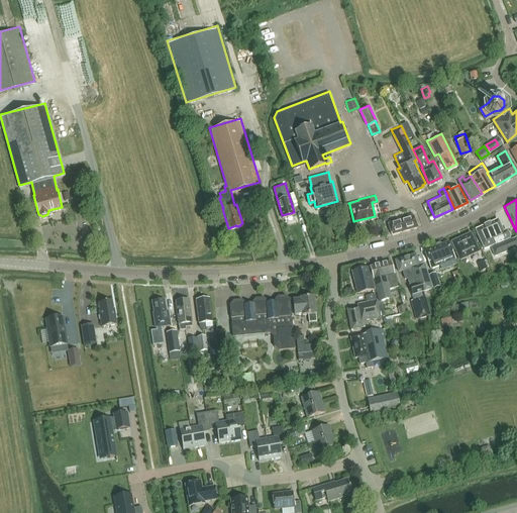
[(388,220),(391,232),(417,224),(412,211),(396,216),(397,218),(388,220)]
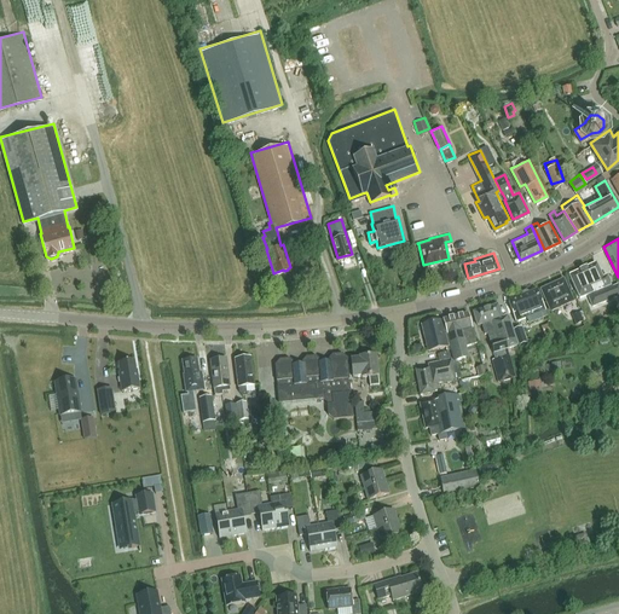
[(612,283),(611,281),(605,270),(601,271),(595,259),(568,271),(579,294),(586,291),(591,303),(618,290),(618,281),(618,282),(617,281),(612,283)]
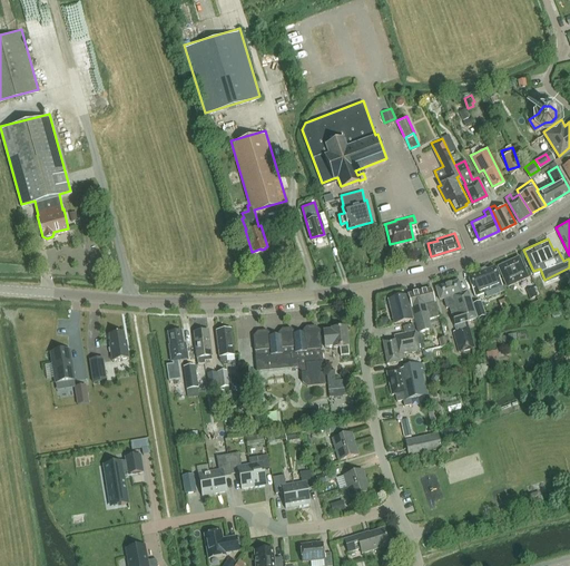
[(507,283),(528,274),(523,265),(519,254),(498,263),(503,274),(507,283)]
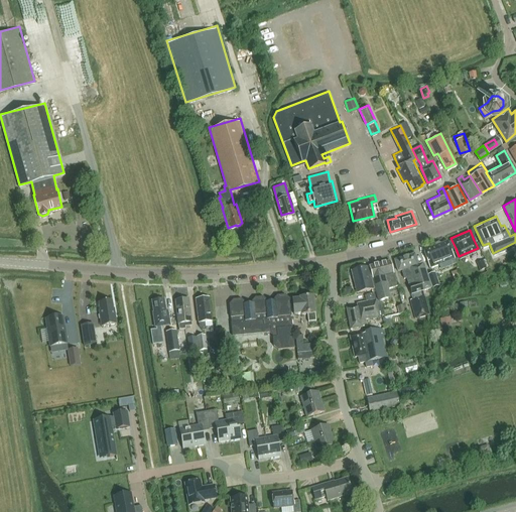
[(429,265),(454,255),(447,239),(440,241),(437,240),(435,241),(434,244),(423,248),(429,265)]
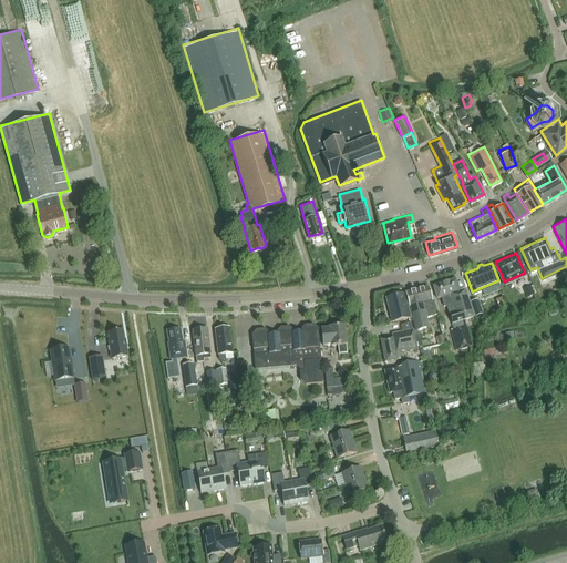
[(452,320),(453,320),(454,326),(450,327),(455,347),(471,343),(466,323),(465,323),(463,317),(473,314),(465,286),(460,288),(455,276),(433,283),(436,295),(441,294),(444,304),(446,303),(452,320)]
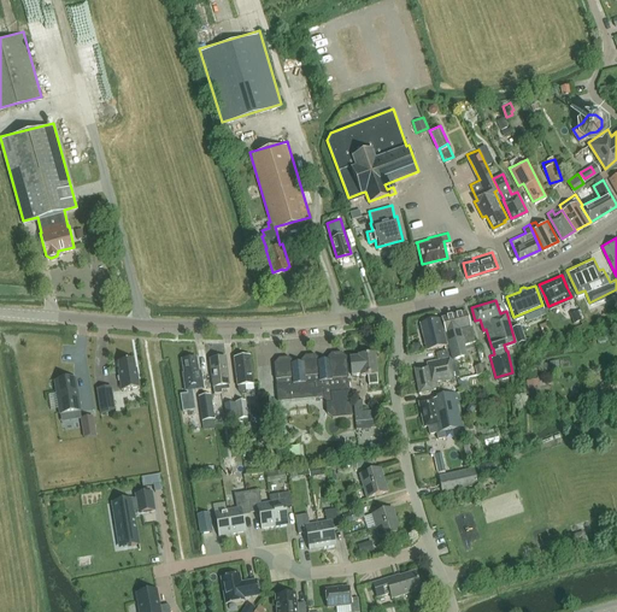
[(583,316),(580,306),(569,311),(574,319),(583,316)]
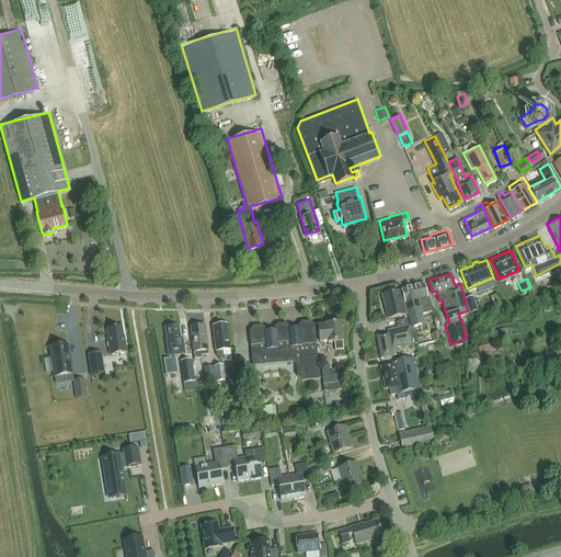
[(422,311),(432,308),(424,281),(400,286),(404,299),(411,324),(424,320),(422,311)]
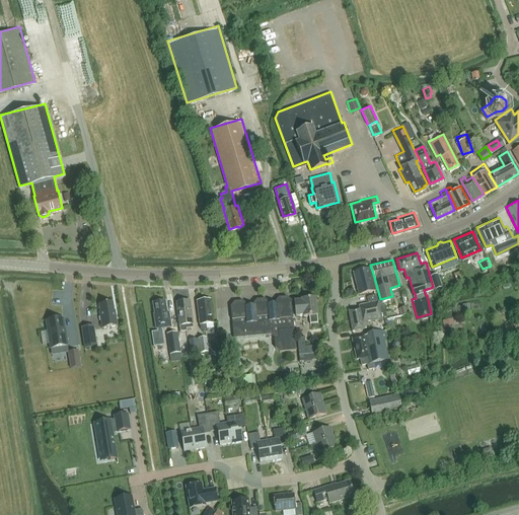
[(359,292),(375,288),(369,266),(353,270),(359,292)]
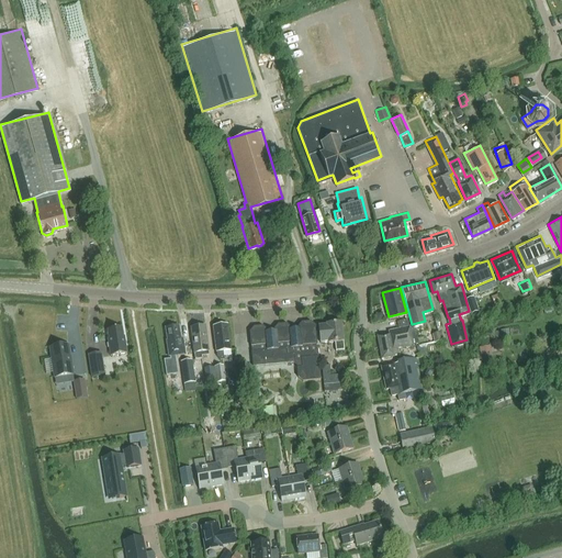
[(502,298),(498,290),(491,293),(493,301),(502,298)]
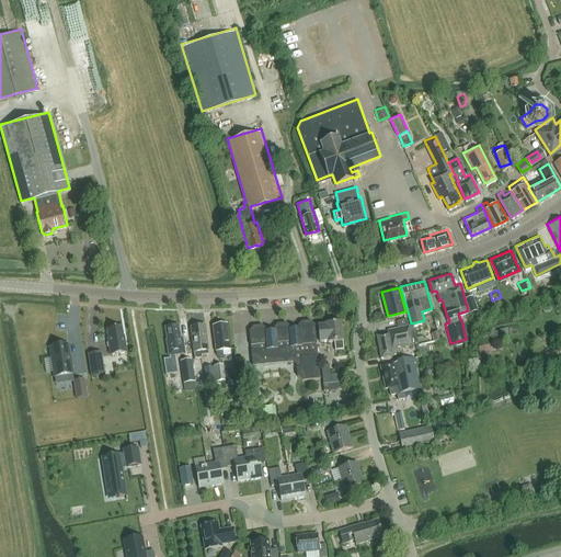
[(474,308),(470,294),(464,296),(469,310),(474,308)]
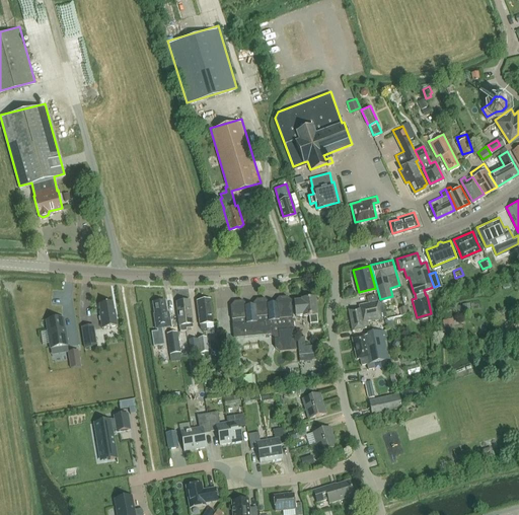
[(233,335),(264,333),(270,332),(274,335),(275,345),(280,349),(296,347),(292,314),(291,298),(287,294),(278,295),(275,299),(275,300),(269,301),(269,300),(264,296),(256,297),(252,301),(252,303),(246,303),(246,302),(242,298),(234,299),(231,303),(233,335)]
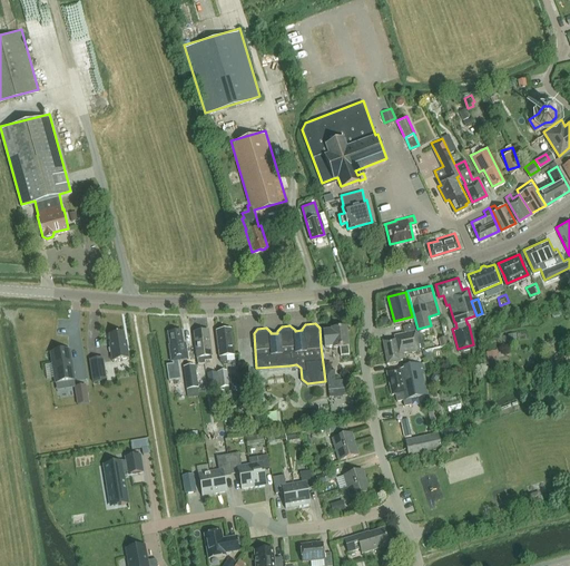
[(324,344),(332,343),(332,344),(340,344),(341,353),(349,352),(349,342),(347,342),(346,324),(331,325),(331,327),(323,328),(324,344)]
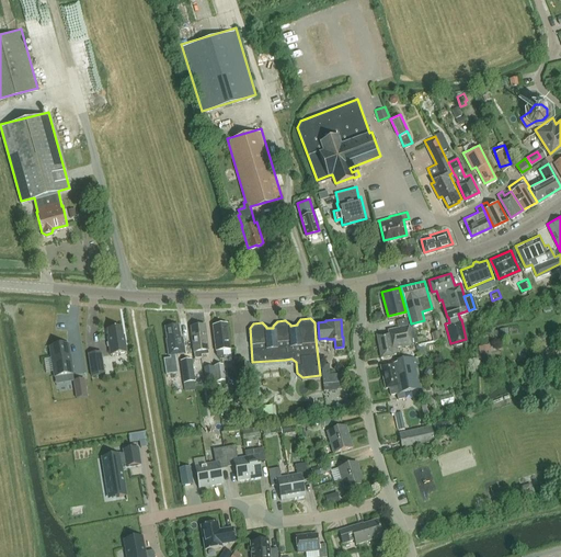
[(213,322),(216,348),(216,353),(219,356),(222,355),(221,347),(230,345),(227,320),(213,322)]
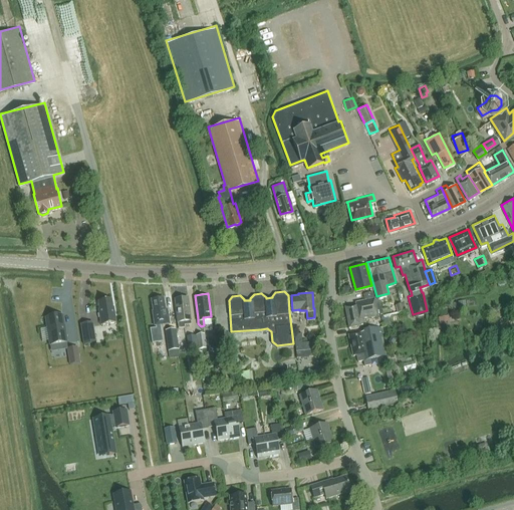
[(174,296),(177,319),(178,325),(184,324),(184,322),(191,321),(190,317),(191,317),(188,294),(186,295),(185,294),(179,294),(178,296),(174,296)]
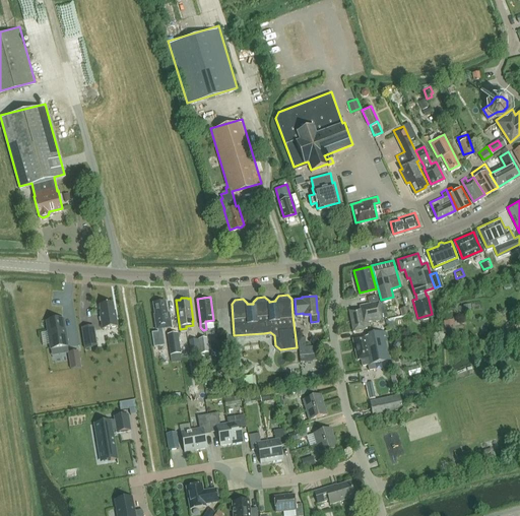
[(161,325),(172,324),(170,311),(167,311),(165,299),(153,301),(154,312),(156,327),(157,327),(158,329),(151,329),(153,343),(165,342),(161,325)]
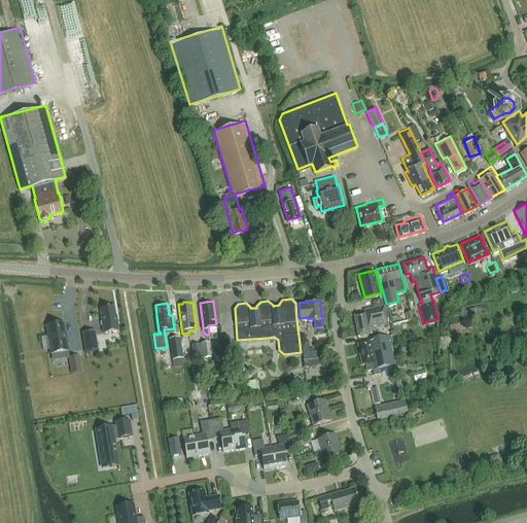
[(374,323),(392,319),(391,315),(389,315),(386,304),(384,305),(383,304),(364,308),(365,310),(354,312),(358,333),(375,329),(374,323)]
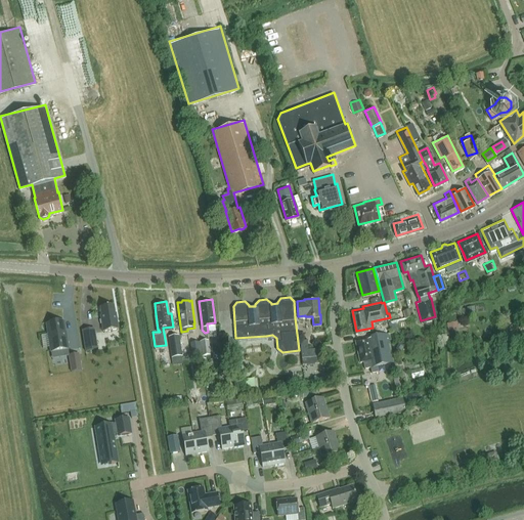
[(114,303),(100,305),(101,313),(100,313),(102,329),(118,327),(116,311),(115,311),(114,303)]
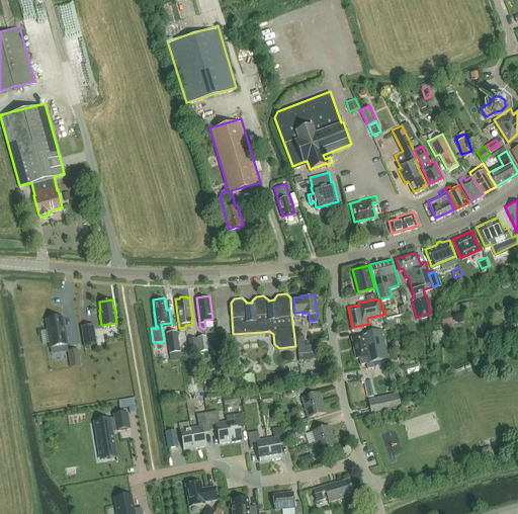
[(63,314),(46,317),(50,345),(67,342),(63,314)]
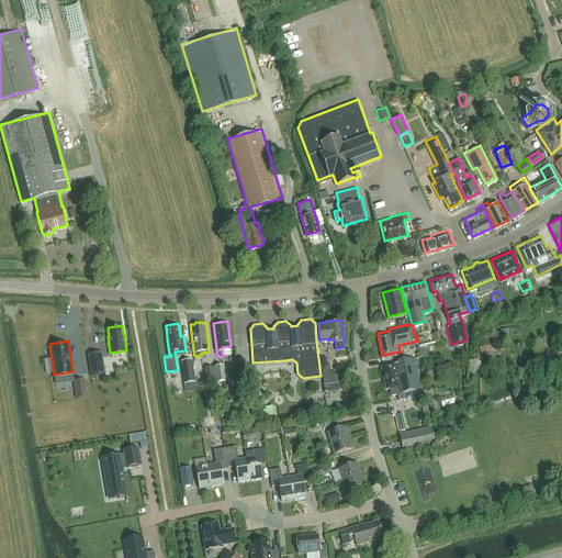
[(490,350),(489,342),(478,344),(479,352),(490,350)]
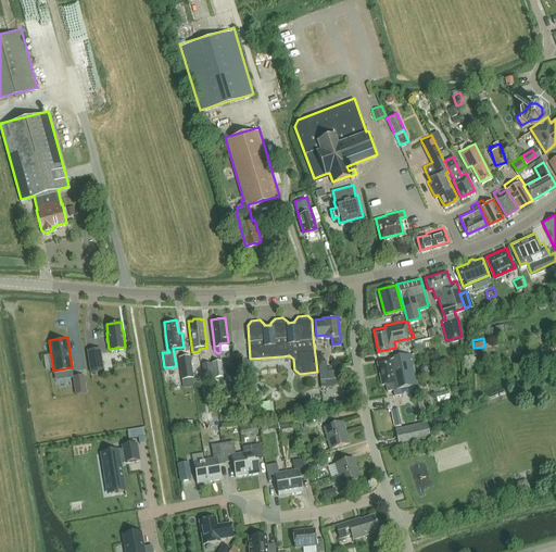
[(87,348),(90,371),(103,368),(100,346),(87,348)]
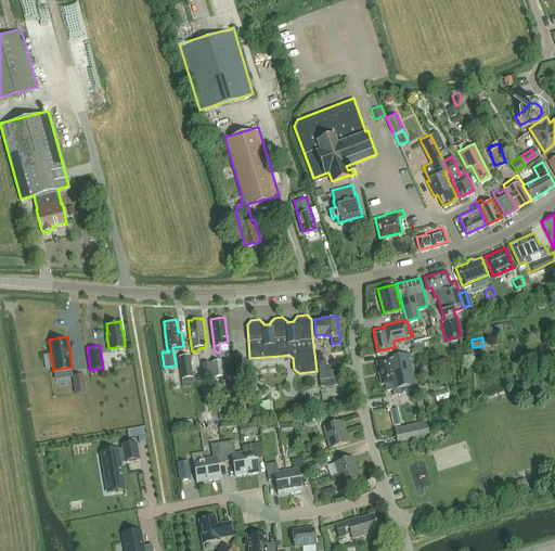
[(412,387),(417,386),(410,350),(392,354),(392,356),(376,359),(381,382),(385,381),(386,388),(392,387),(394,393),(401,392),(399,385),(411,383),(412,387)]
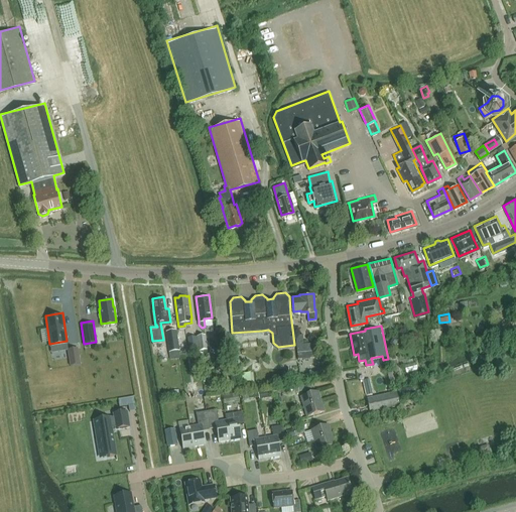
[(175,327),(165,329),(169,355),(179,354),(175,327)]
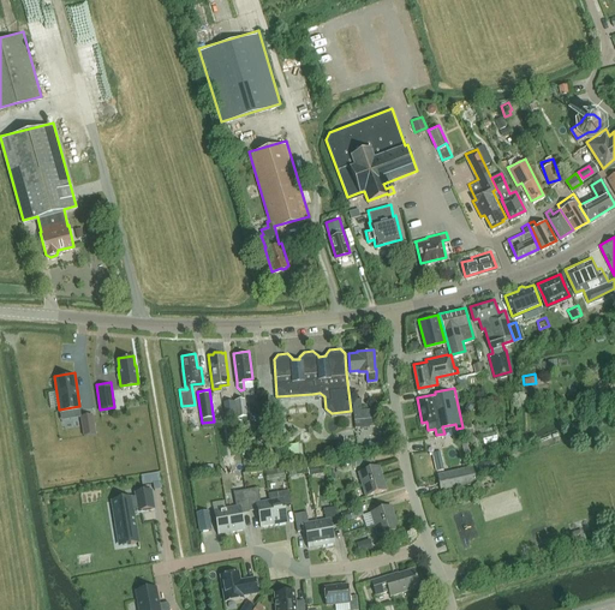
[(245,395),(233,396),(236,416),(237,416),(236,414),(248,413),(245,395)]
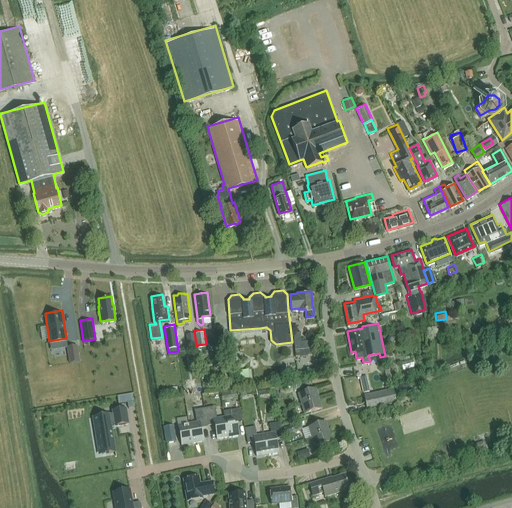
[(295,346),(312,344),(311,337),(301,338),(300,329),(293,330),(295,346)]
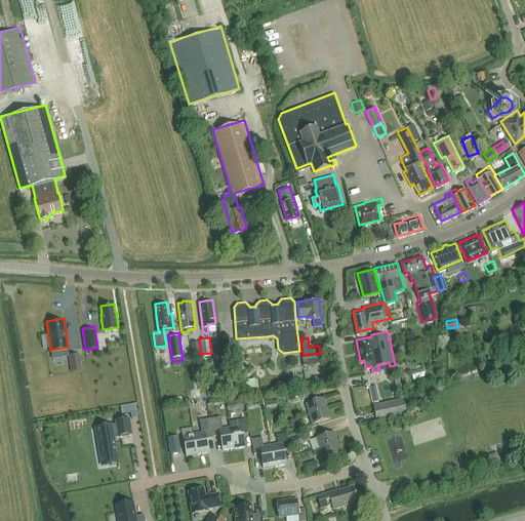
[(192,356),(201,355),(199,338),(190,341),(192,356)]
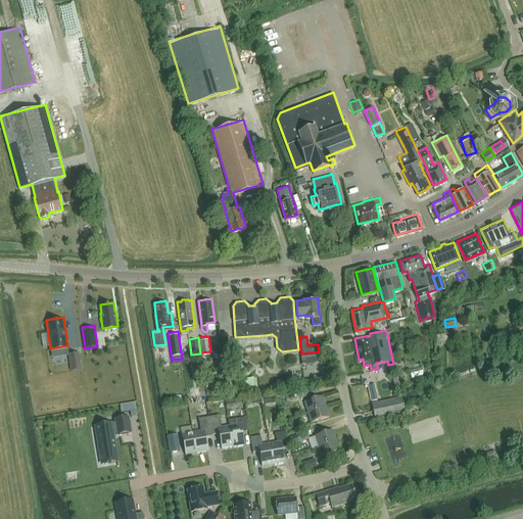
[(79,350),(68,351),(70,368),(81,366),(79,350)]
